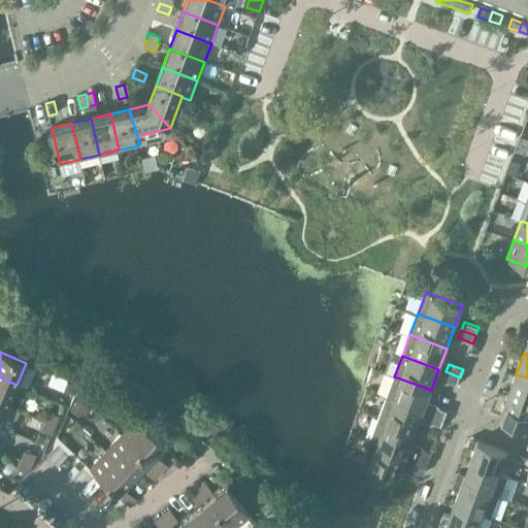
[(460,377),(446,371),(442,380),(457,385),(460,377)]
